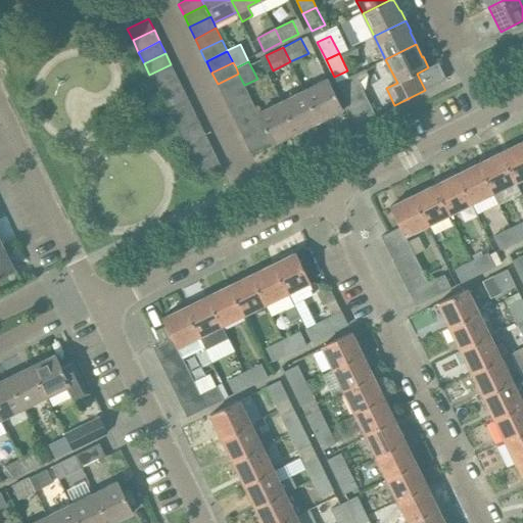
[(155,86),(177,76),(171,64),(149,75),(155,86)]
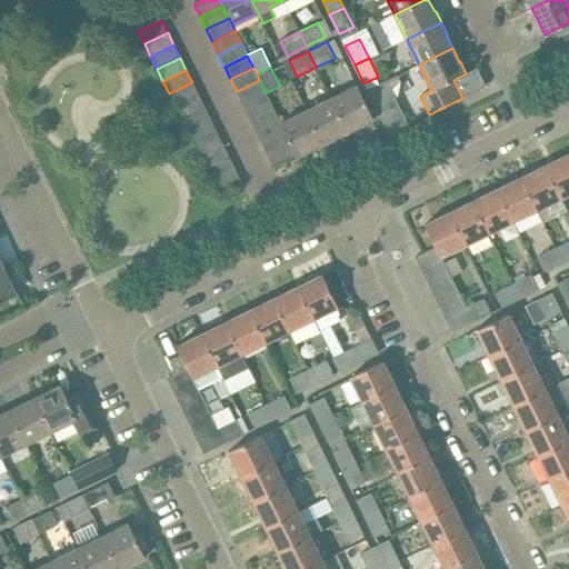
[(266,92),(259,80),(237,91),(242,105),(266,92)]
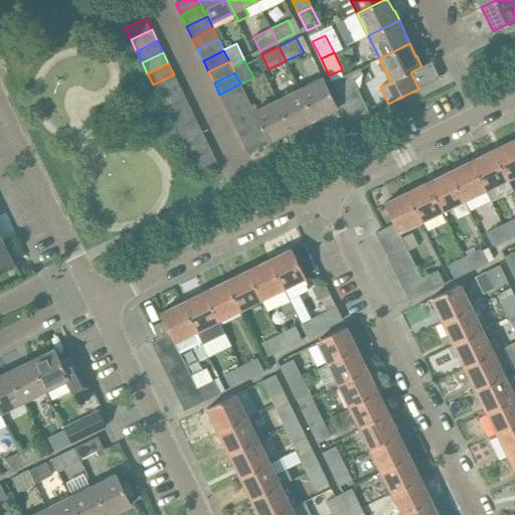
[(369,113),(350,72),(332,81),(351,121),(369,113)]
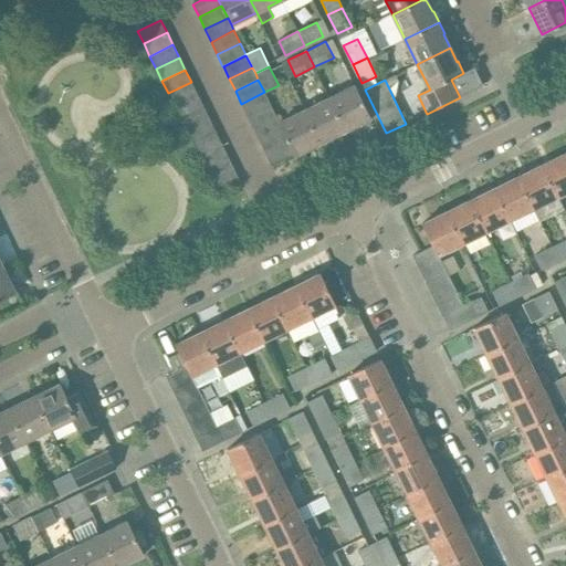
[(197,94),(191,82),(168,93),(174,106),(197,94)]
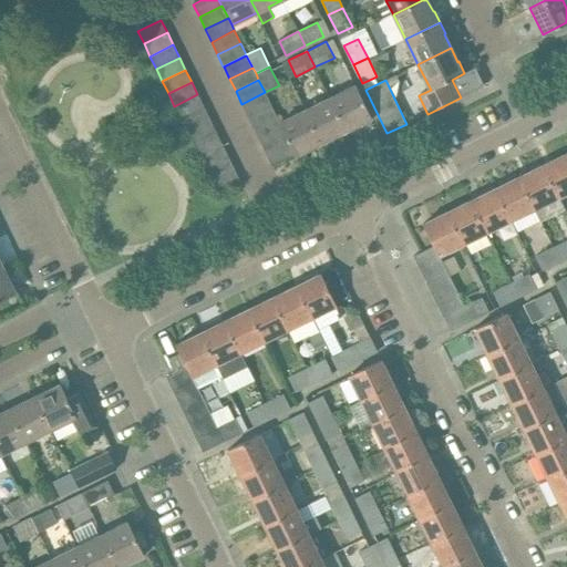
[(330,98),(347,131),(360,124),(360,125),(372,120),(372,117),(371,119),(356,85),(330,98)]
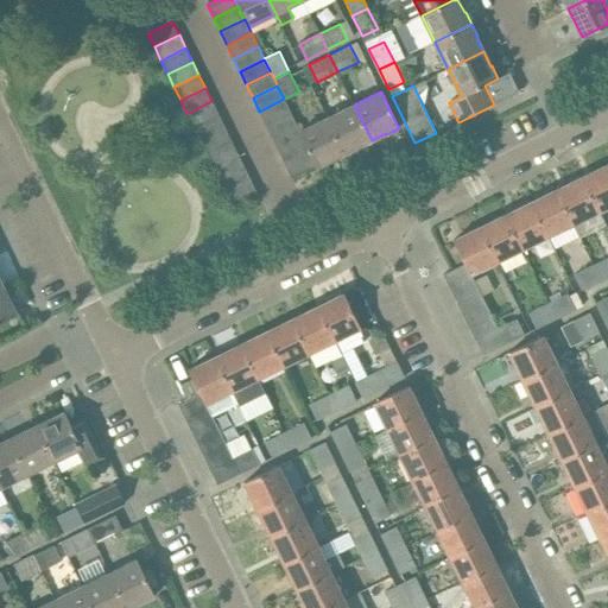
[(259,112),(266,125),(290,113),(284,99),(259,112)]
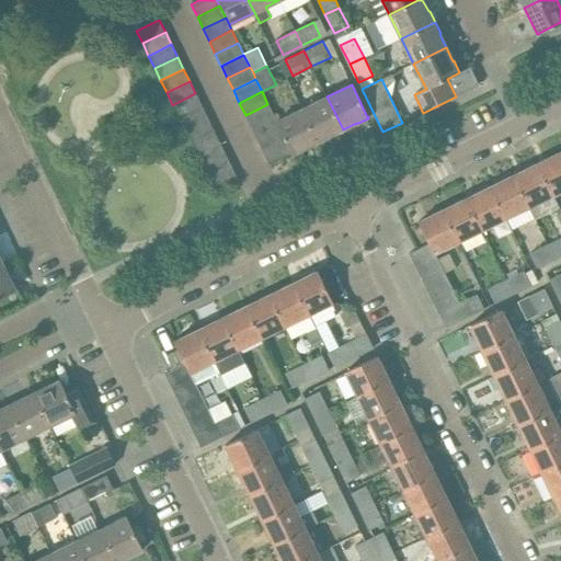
[(179,117),(202,105),(195,93),(172,105),(179,117)]
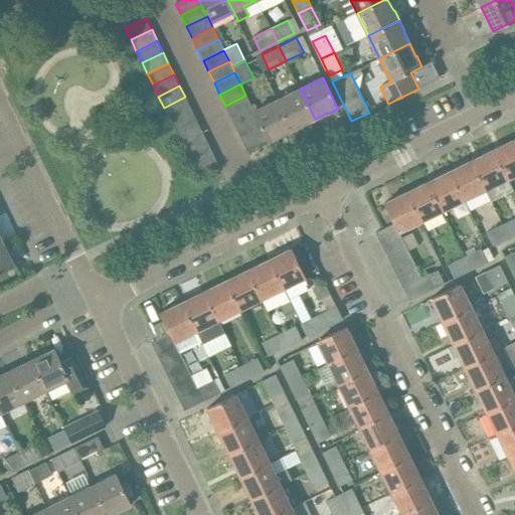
[(300,89),(277,100),(292,131),(302,126),(302,125),(315,119),(300,89)]
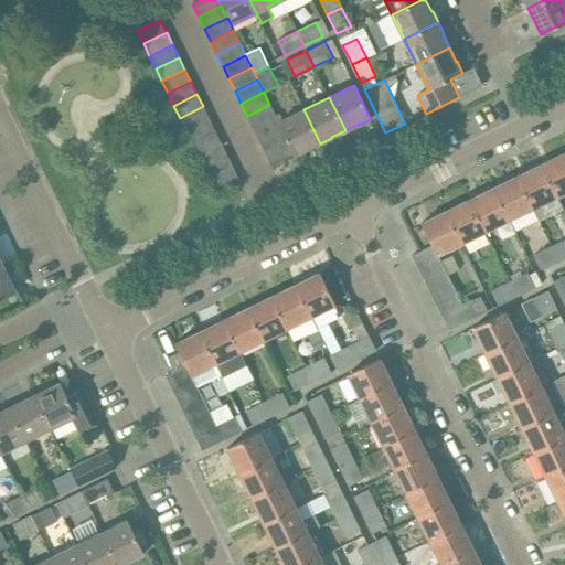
[(253,128),(276,117),(269,105),(247,116),(253,128)]
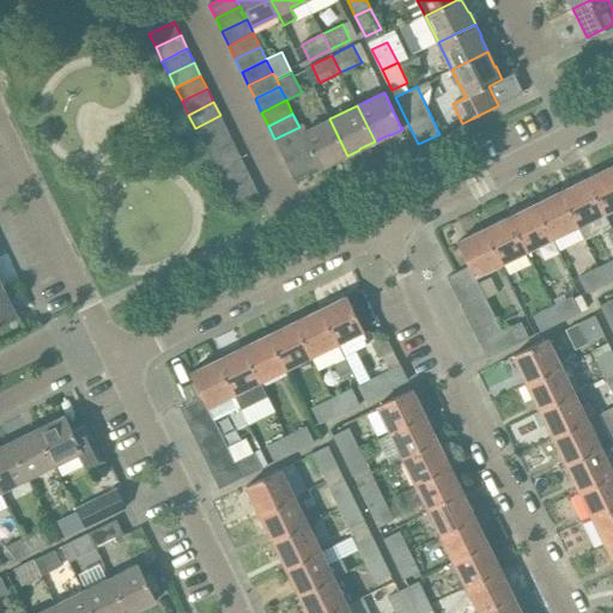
[(201,141),(226,129),(220,115),(195,128),(201,141)]
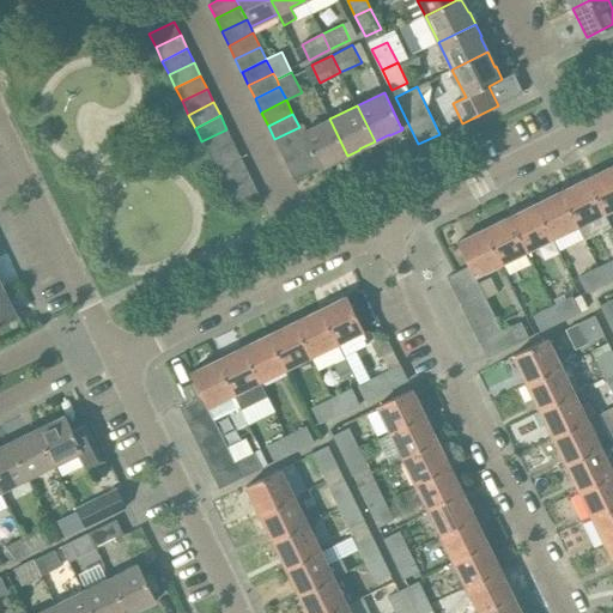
[(313,153),(320,168),(320,169),(321,168),(335,161),(335,162),(347,156),(329,119),(302,133),(305,140),(313,153)]
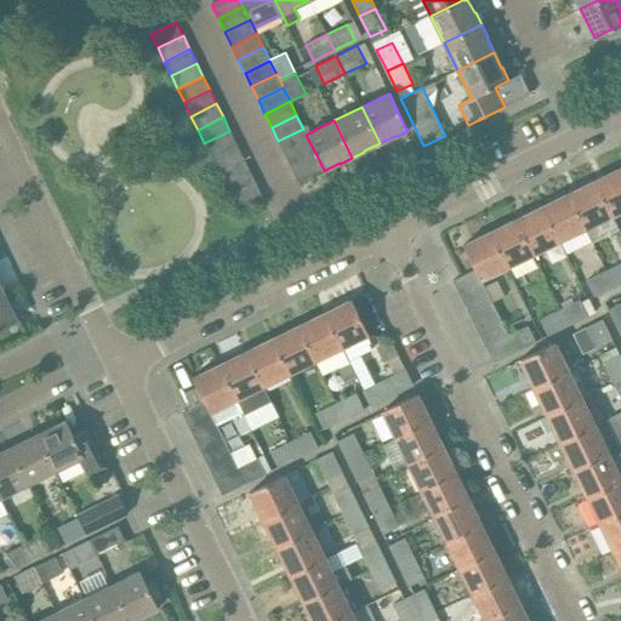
[(278,141),(284,154),(309,142),(306,135),(303,129),(278,141)]
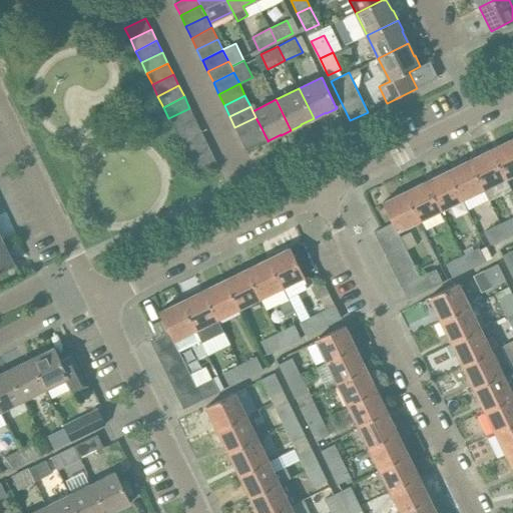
[(168,118),(174,129),(195,119),(189,108),(168,118)]
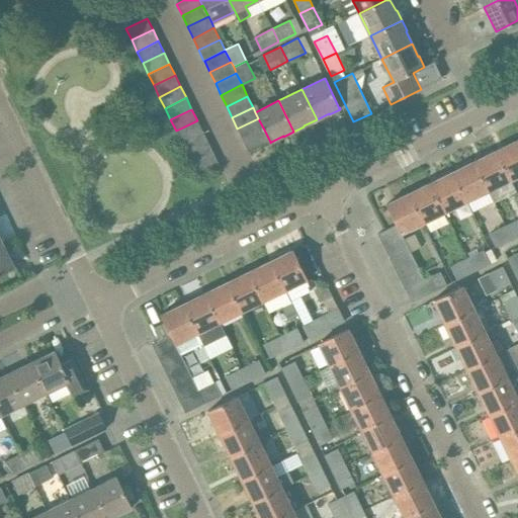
[(258,118),(237,128),(243,140),(264,130),(258,118)]
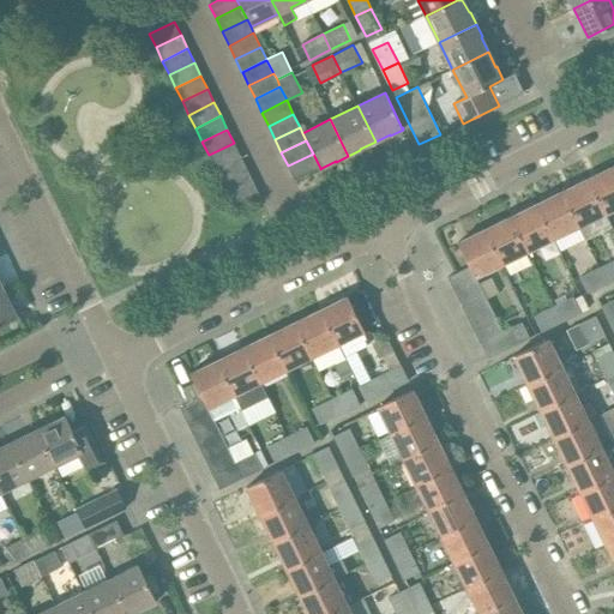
[(240,156),(234,143),(209,155),(215,168),(240,156)]
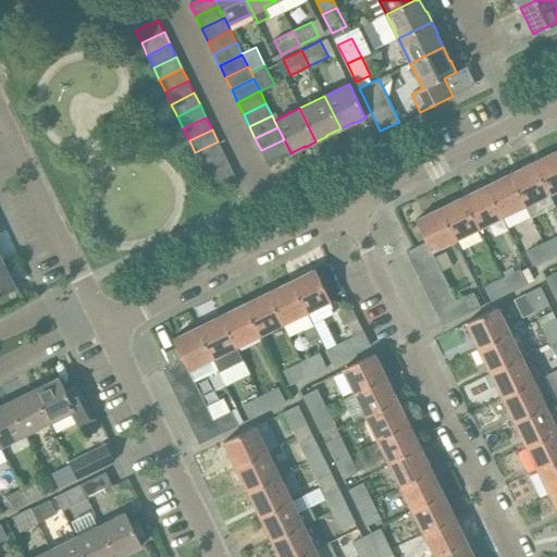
[(291,152),(284,139),(261,150),(268,163),(291,152)]
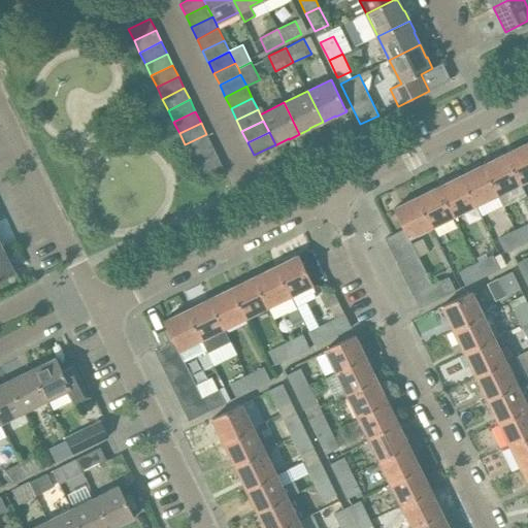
[(191,157),(212,145),(206,134),(185,144),(191,157)]
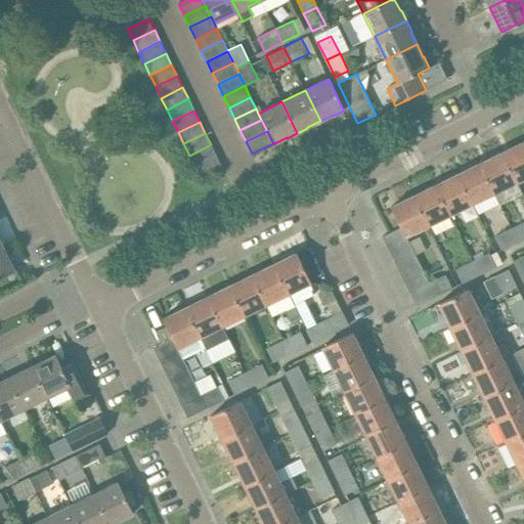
[(523,141),(501,153),(517,182),(523,178),(523,141)]
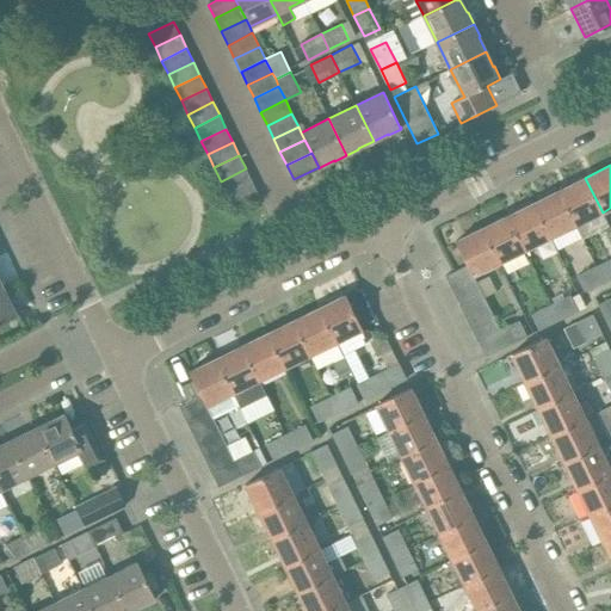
[(252,183),(246,168),(221,181),(227,195),(252,183)]
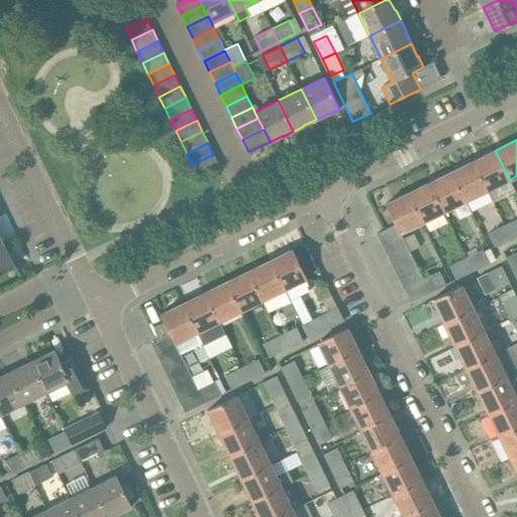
[(474,161),(488,190),(510,180),(495,150),(474,161)]
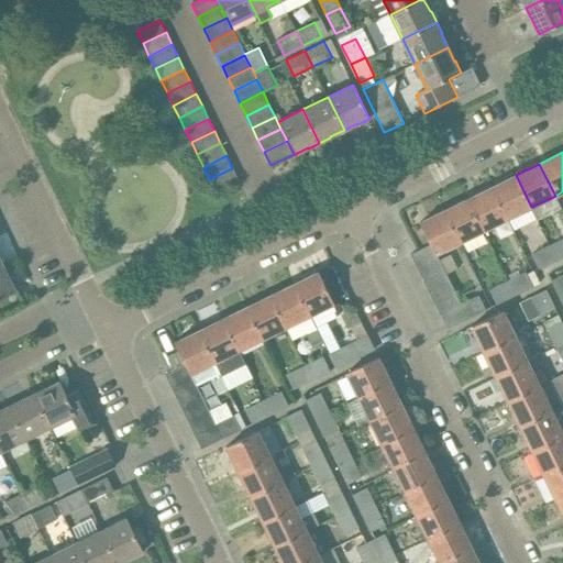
[(232,168),(209,179),(216,191),(239,180),(232,168)]
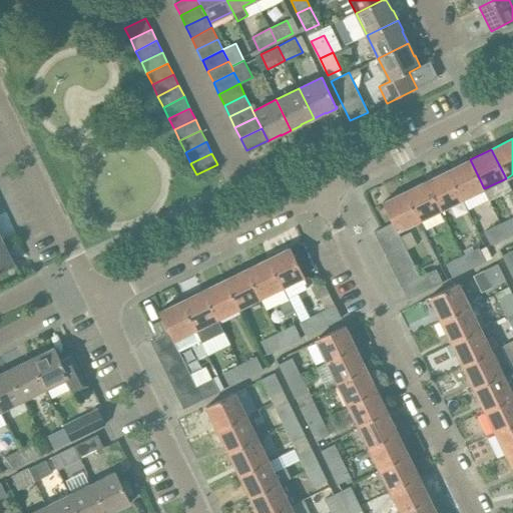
[(449,170),(463,199),(484,188),(470,159),(449,170)]
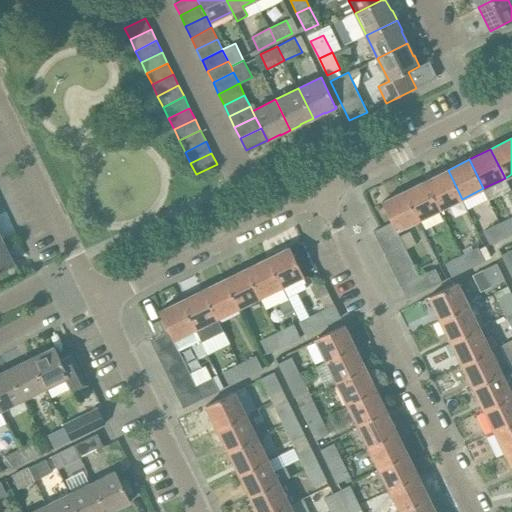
[(462,199),(448,170),(426,180),(440,209),(462,199)]
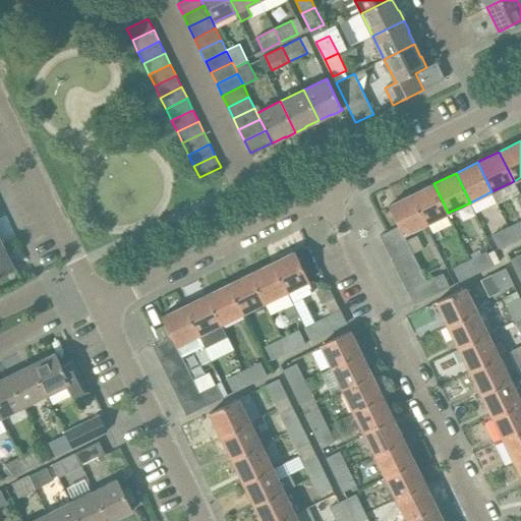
[(433,183),(412,194),(426,224),(448,213),(433,183)]
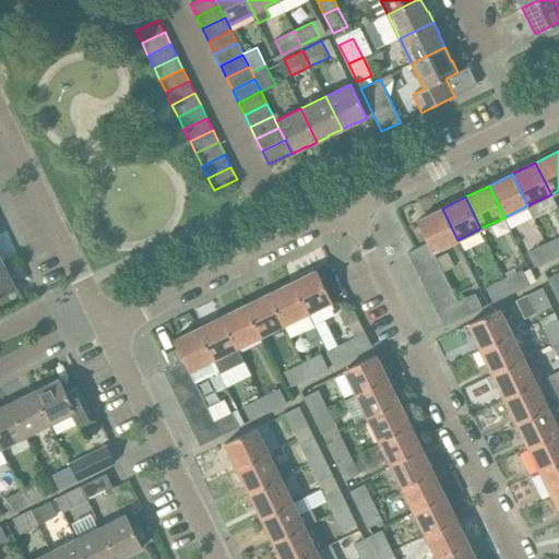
[(417,221),(427,242),(433,251),(458,240),(442,209),(417,221)]
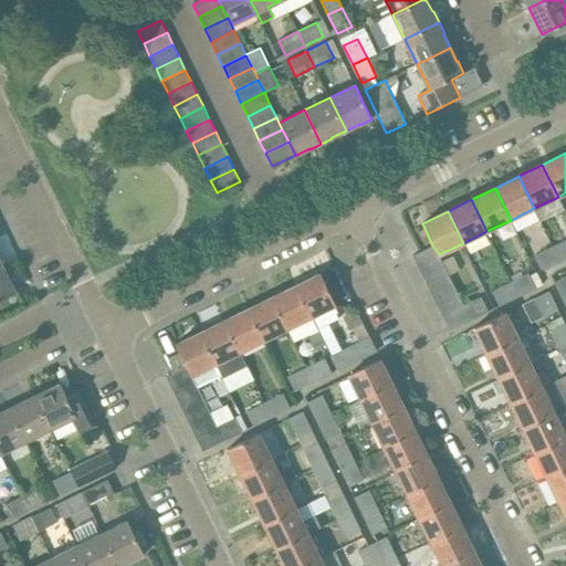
[(553,247),(561,262),(565,259),(565,229),(564,226),(547,234),(553,247)]
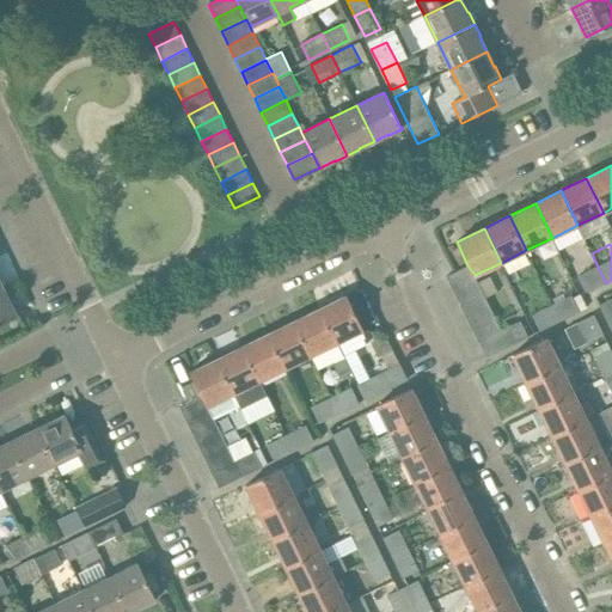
[(476,279),(475,275),(467,265),(446,276),(453,291),(476,279)]
